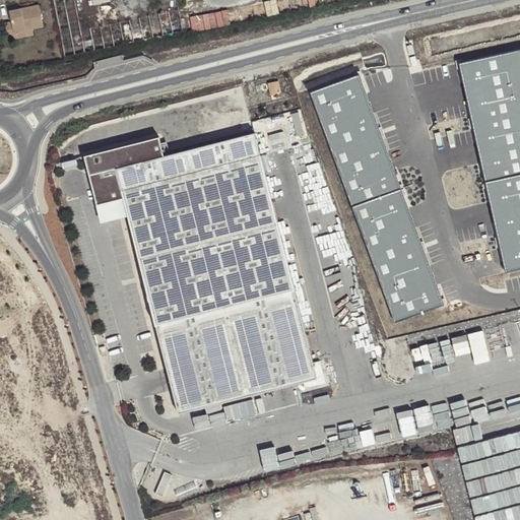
[(245,17),(289,11),(287,0),(275,0),(244,4),(245,17)]
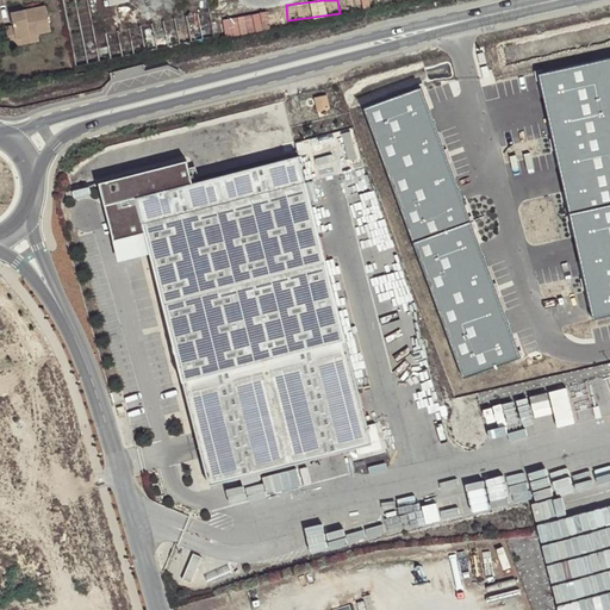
[(16,39),(38,35),(50,32),(45,6),(11,13),(13,26),(6,27),(10,44),(16,43),(16,39)]
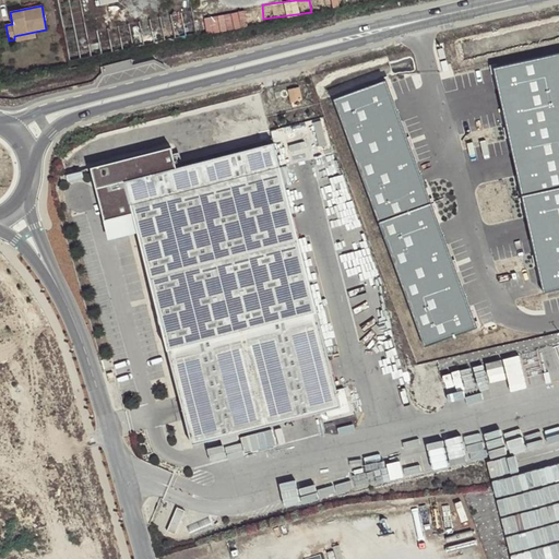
[(254,10),(237,11),(237,25),(256,24),(254,10)]
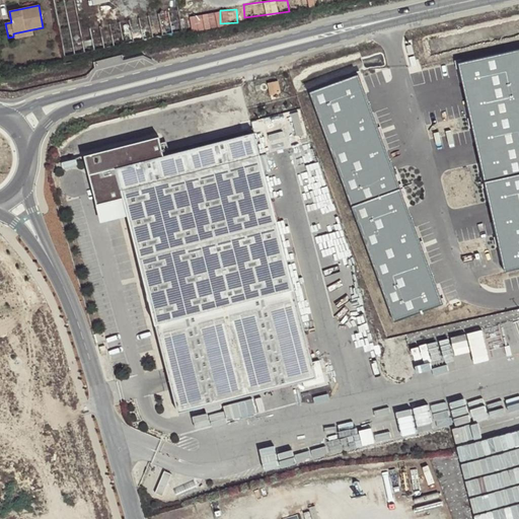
[(215,26),(212,12),(193,15),(195,30),(215,26)]
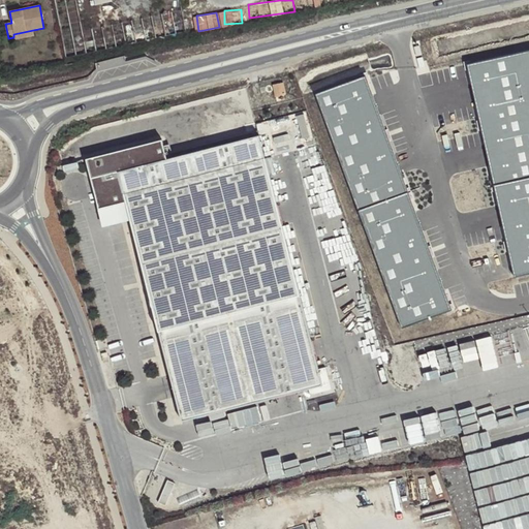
[(34,36),(33,30),(13,34),(13,37),(14,39),(34,36)]
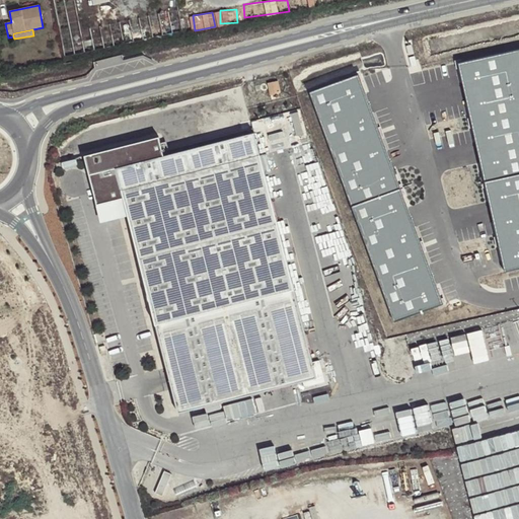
[(518,50),(457,65),(486,182),(518,174),(518,50)]
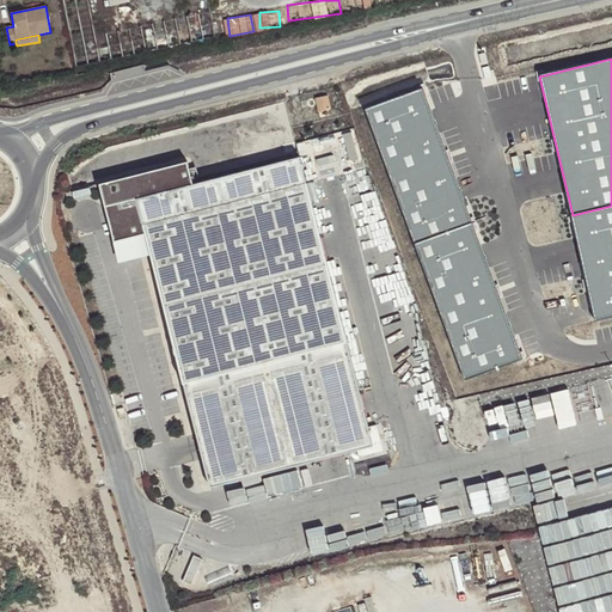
[(421,89),(365,110),(465,379),(522,357),(421,89)]
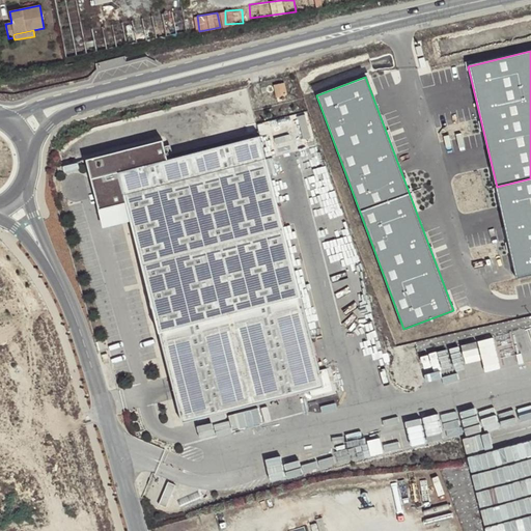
[(286,95),(284,84),(275,85),(277,96),(286,95)]
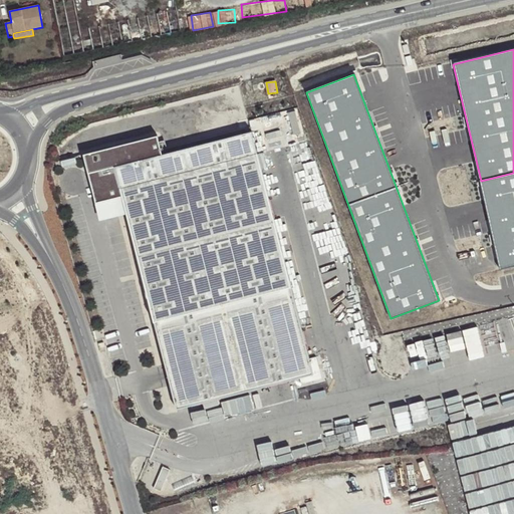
[(177,409),(314,373),(252,132),(162,154),(158,136),(83,155),(96,203),(122,196),(177,409)]
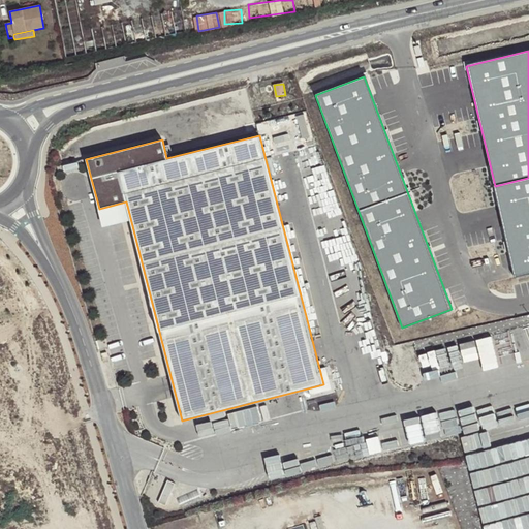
[(217,142),(178,151),(179,155),(218,146),(217,142)]
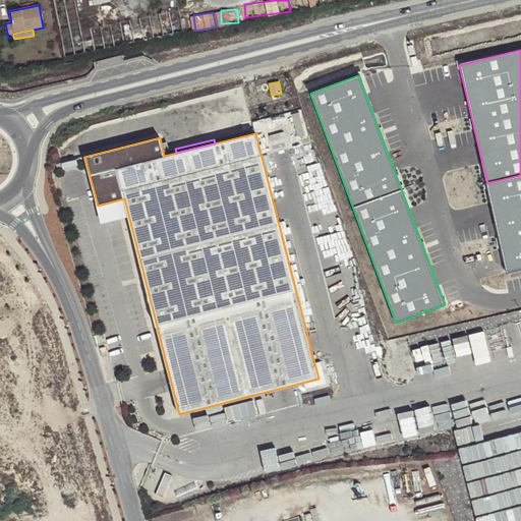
[(520,175),(487,183),(509,276),(520,273),(520,175)]
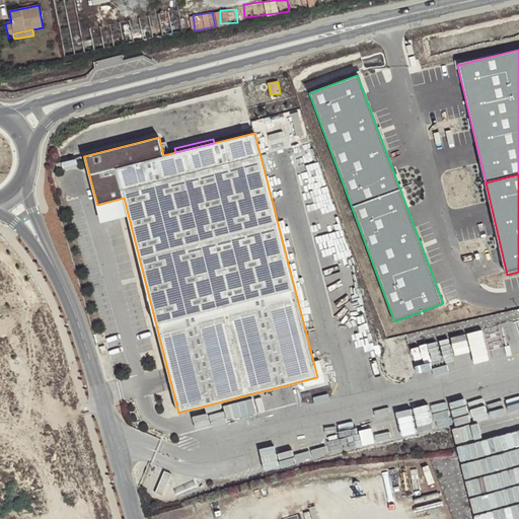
[(518,320),(504,324),(516,371),(518,370),(518,320)]
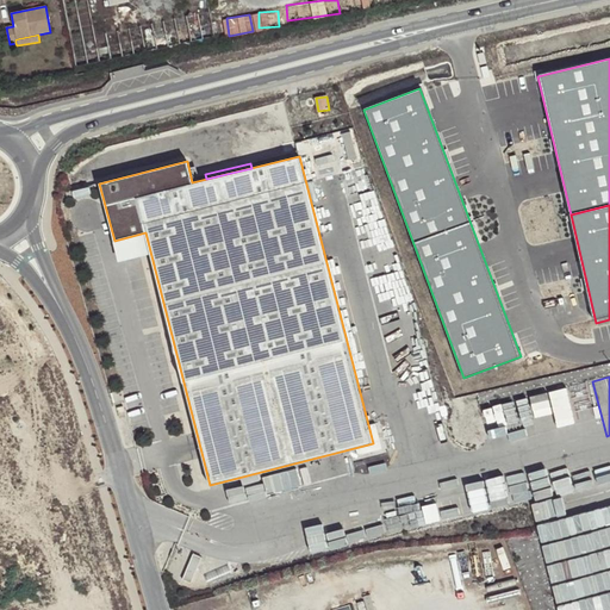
[(486,416),(493,444),(514,441),(508,411),(486,416)]
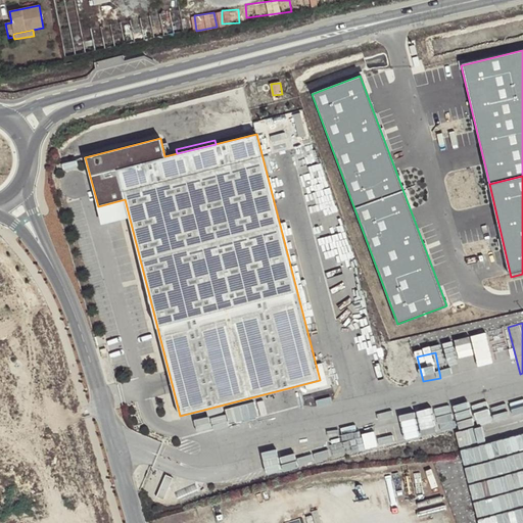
[(333,443),(334,455),(352,454),(351,441),(333,443)]
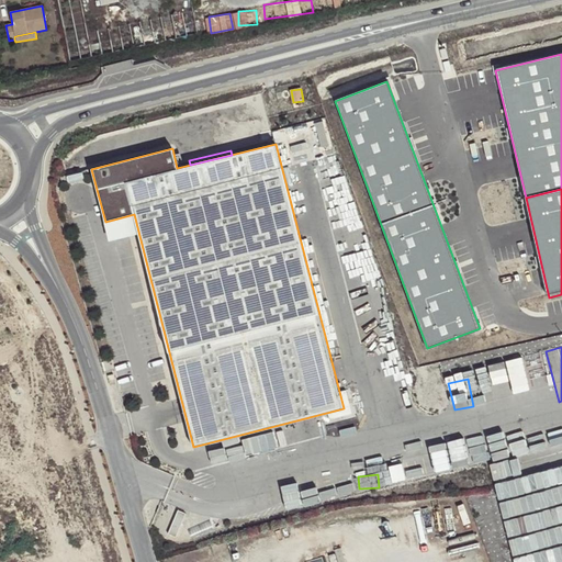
[(305,503),(323,499),(321,481),(302,484),(305,503)]
